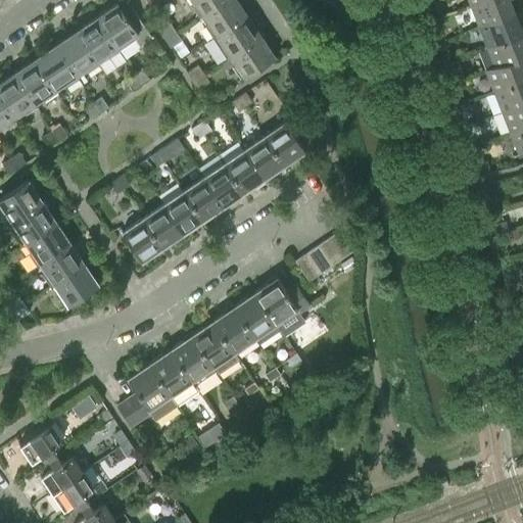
[(198,15),(202,13),(201,12),(219,0),(193,0),(194,1),(190,3),(198,14),(198,15)]
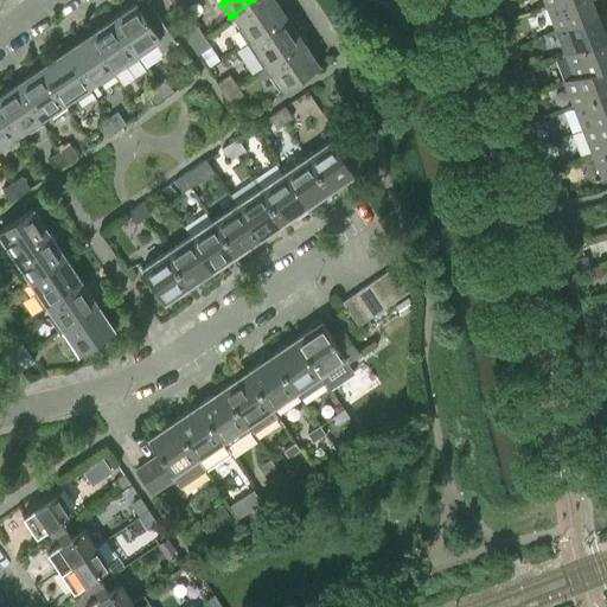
[(254,0),(234,14),(235,16),(241,25),(237,27),(247,43),(250,39),(250,38),(285,14),(275,0),(254,0)]
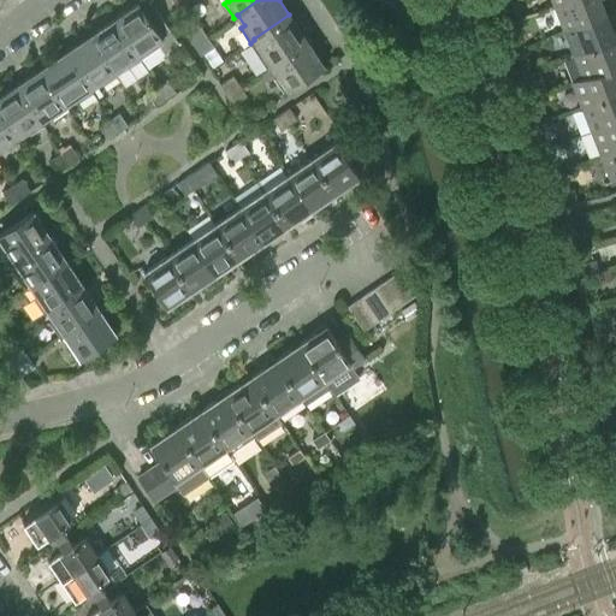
[(605,13),(599,0),(567,0),(554,5),(563,29),(605,13)]
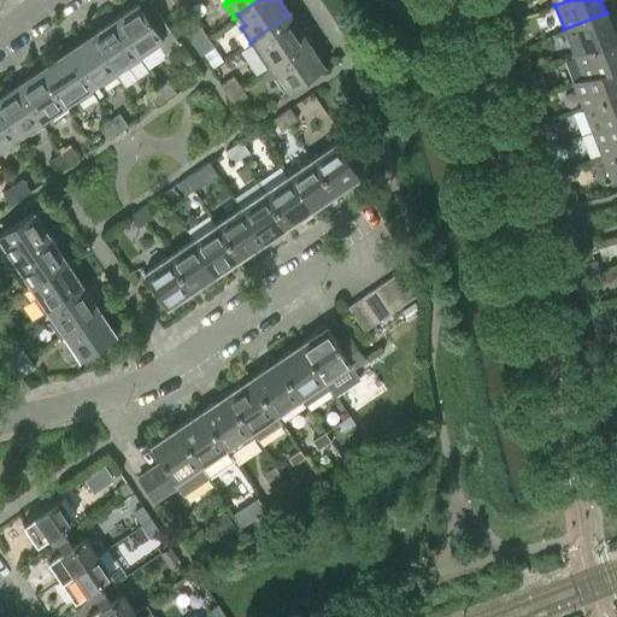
[(178,42),(156,7),(146,13),(139,1),(113,18),(137,54),(148,47),(151,51),(159,45),(164,52),(178,42)]
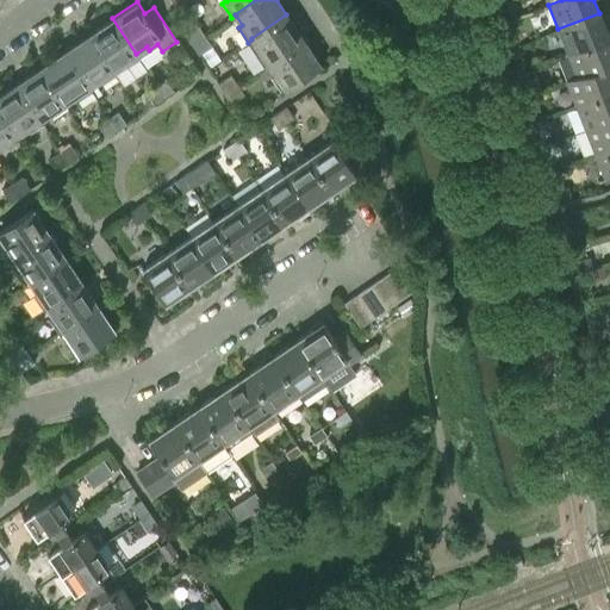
[(567,54),(609,36),(609,26),(605,29),(599,13),(558,29),(567,54)]
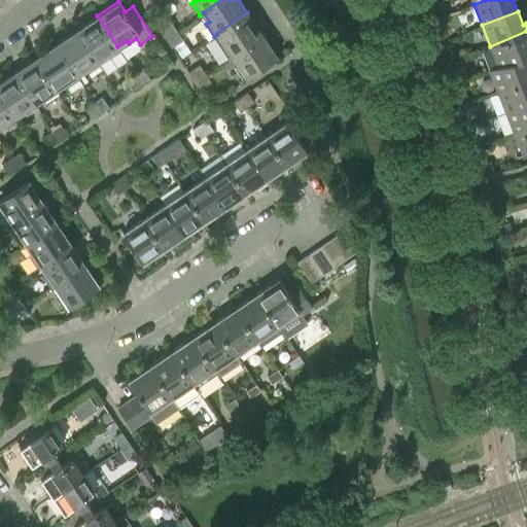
[(217,33),(217,34),(223,43),(220,45),(229,58),(232,56),(231,55),(261,33),(247,12),(217,33)]
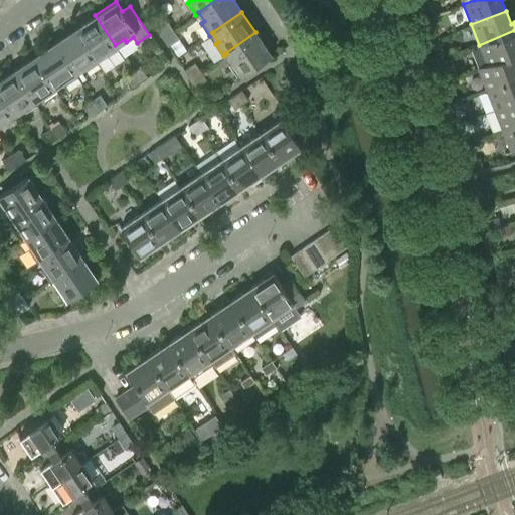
[(95,15),(74,29),(95,59),(95,58),(103,53),(106,56),(118,48),(115,45),(95,15)]
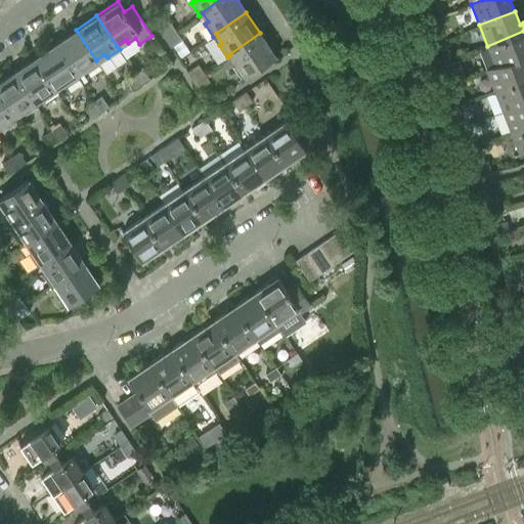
[(159,30),(164,37),(175,30),(170,23),(159,30)]
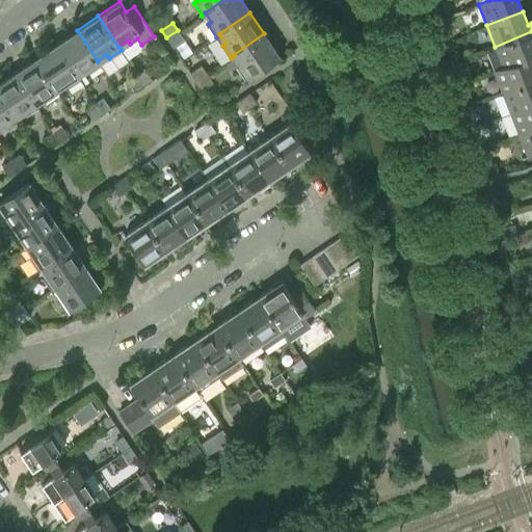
[(77,30),(55,45),(76,75),(77,75),(85,70),(87,73),(100,64),(98,60),(98,61),(77,30)]
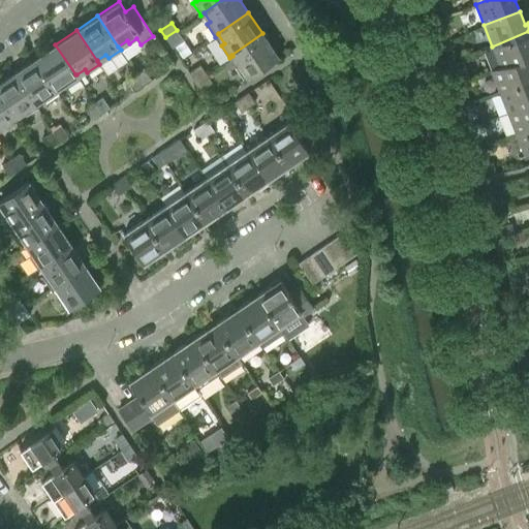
[(177,30),(165,37),(172,47),(183,39),(177,30)]
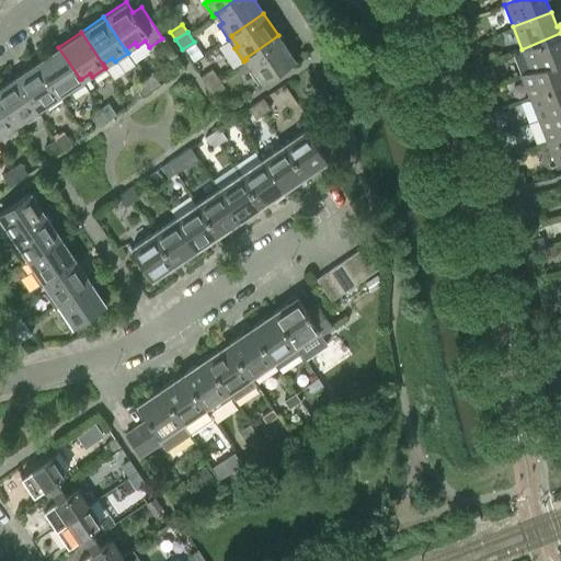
[(560,59),(560,33),(522,49),(530,70),(530,71),(559,60),(559,61),(560,59)]
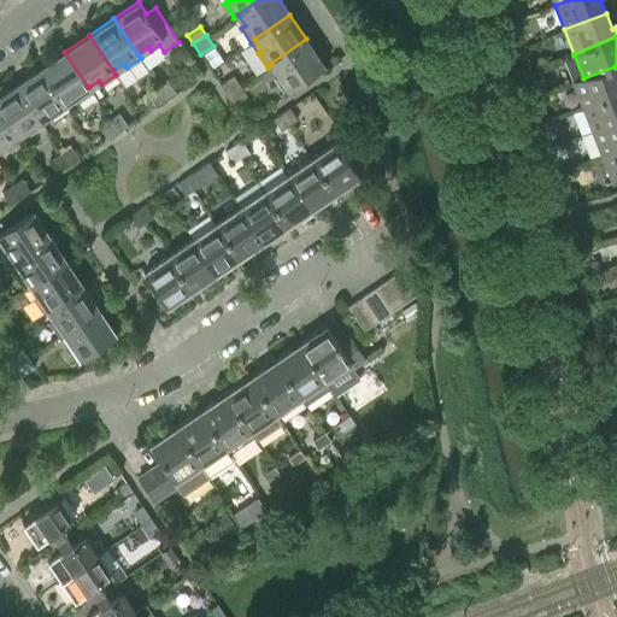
[(306,39),(270,64),(271,65),(278,75),(274,77),(285,92),(324,65),(306,39)]
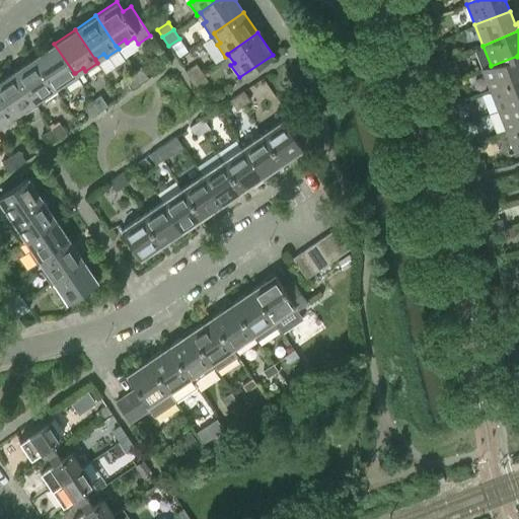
[(54,44),(33,57),(54,87),(55,87),(63,81),(65,84),(77,76),(75,73),(74,73),(54,44)]
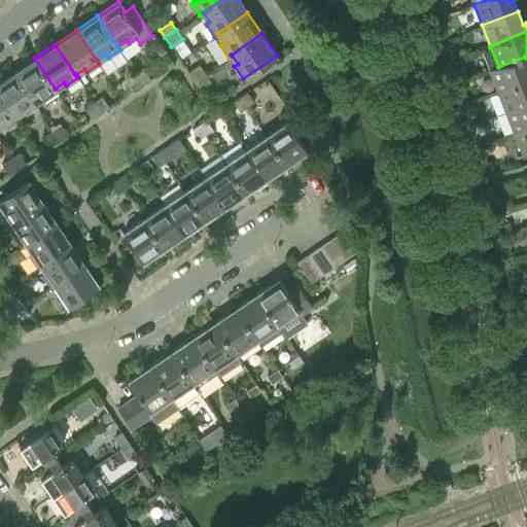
[(525,57),(498,67),(498,66),(489,69),(497,91),(526,78),(526,62),(525,58),(525,57)]
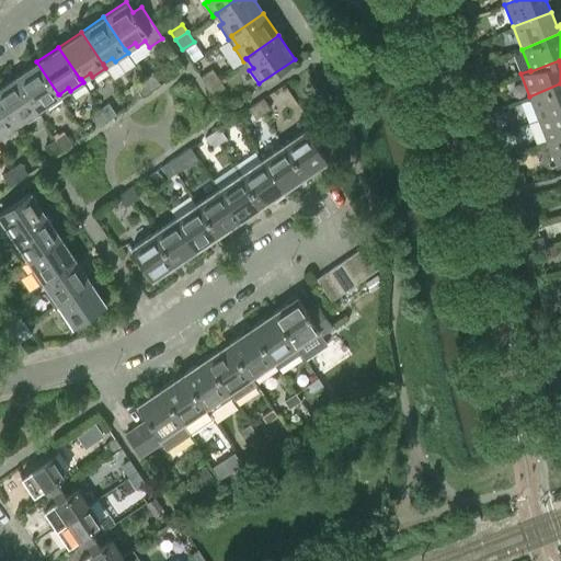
[(36,61),(14,77),(36,110),(37,109),(46,103),(48,106),(61,98),(59,94),(58,94),(36,61)]
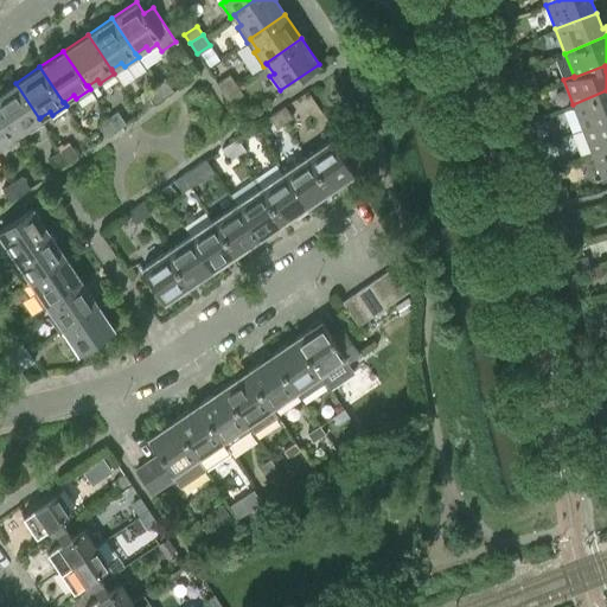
[(229,74),(216,82),(223,91),(236,83),(229,74)]
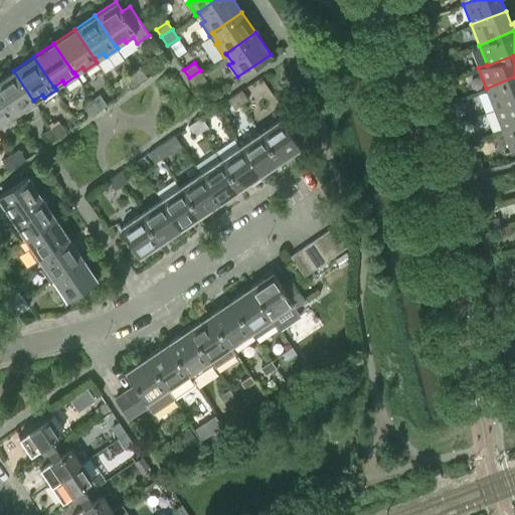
[(140,66),(132,71),(139,82),(147,76),(140,66)]
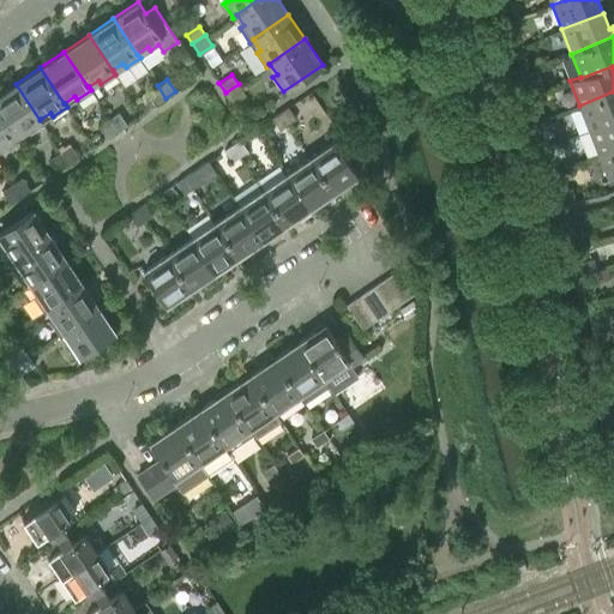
[(16,84),(0,94),(0,112),(16,136),(25,128),(29,133),(43,124),(41,119),(40,120),(16,84)]
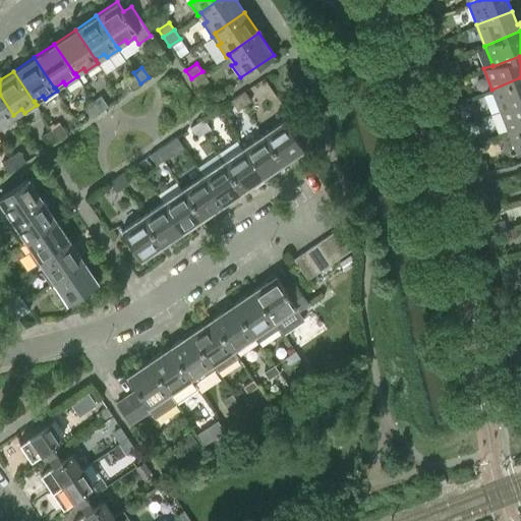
[(203,71),(191,78),(197,88),(209,80),(203,71)]
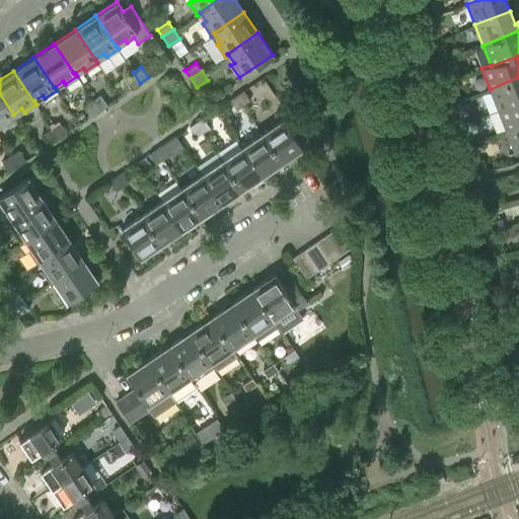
[(132,89),(140,83),(133,72),(124,78),(132,89)]
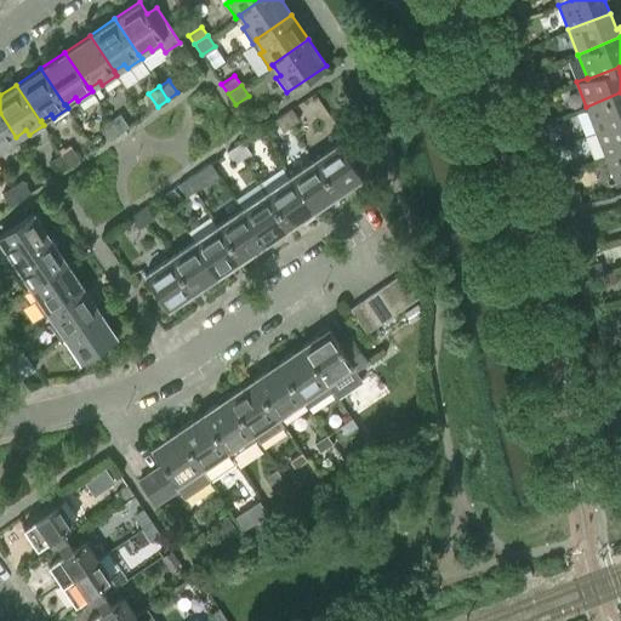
[(620,121),(620,92),(586,107),(596,131),(620,121)]
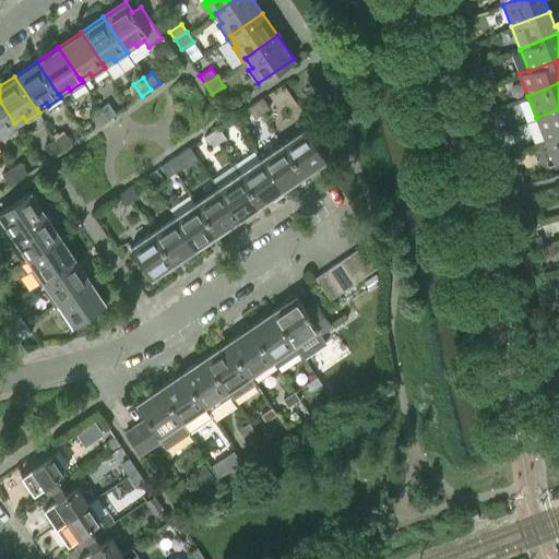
[(262,97),(254,102),(262,113),(269,108),(262,97)]
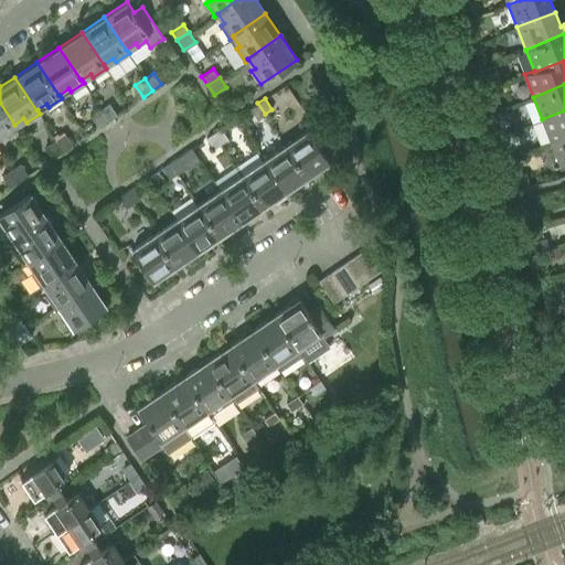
[(0,103),(0,134),(1,134),(3,137),(18,128),(14,125),(0,103)]
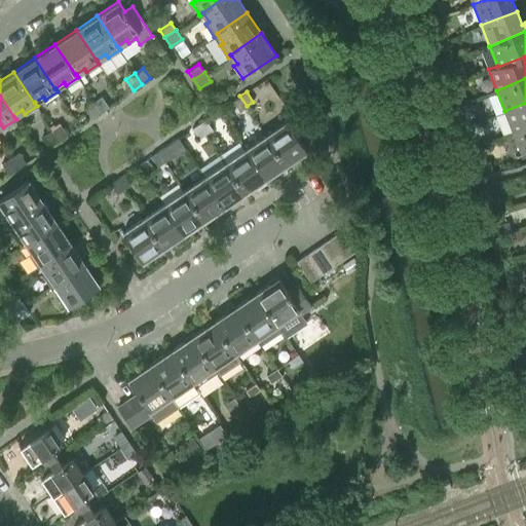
[(102,96),(94,101),(101,112),(109,107),(102,96)]
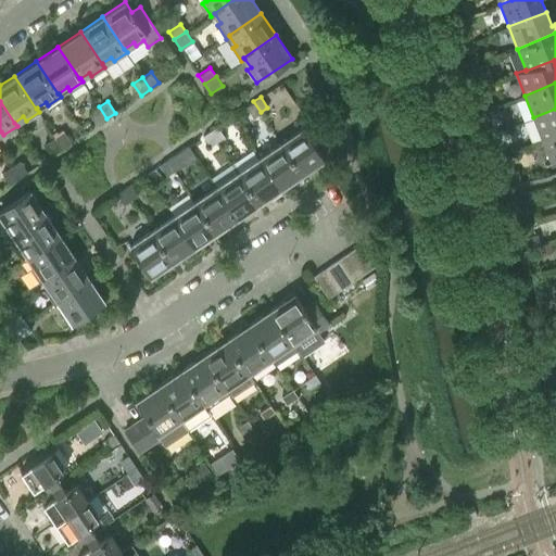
[(261,112),(253,101),(245,106),(253,117),(261,112)]
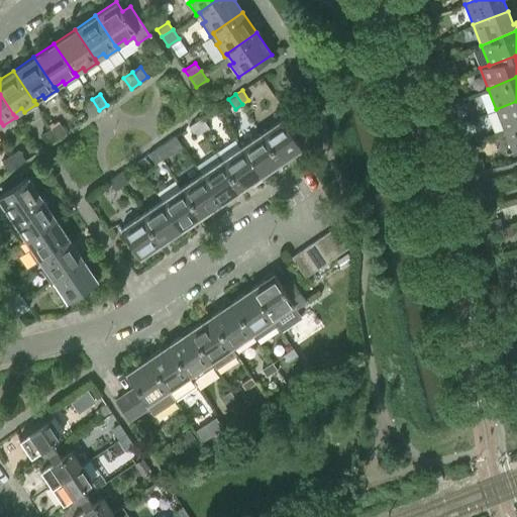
[(90,116),(99,110),(92,99),(83,105),(90,116)]
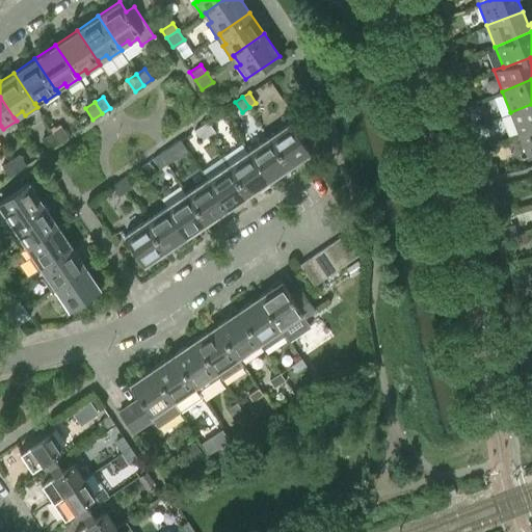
[(531,104),(510,112),(519,133),(531,128),(531,104)]
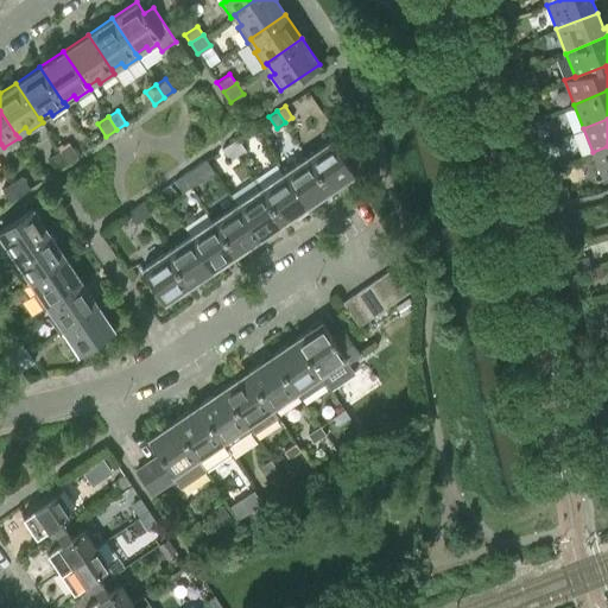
[(238,138),(229,143),(238,154),(245,149),(238,138)]
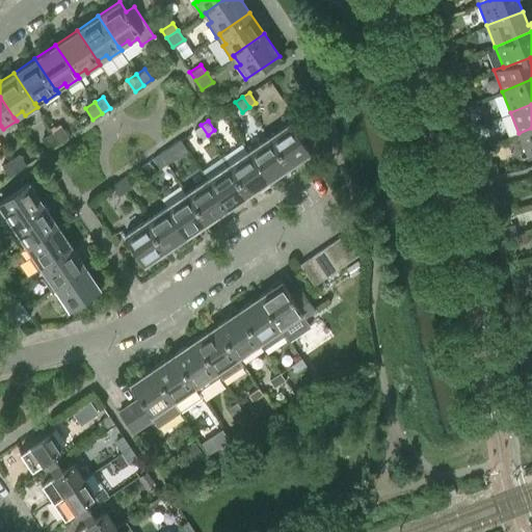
[(290,122),(269,136),(290,166),(297,161),(296,160),(310,152),(290,122)]
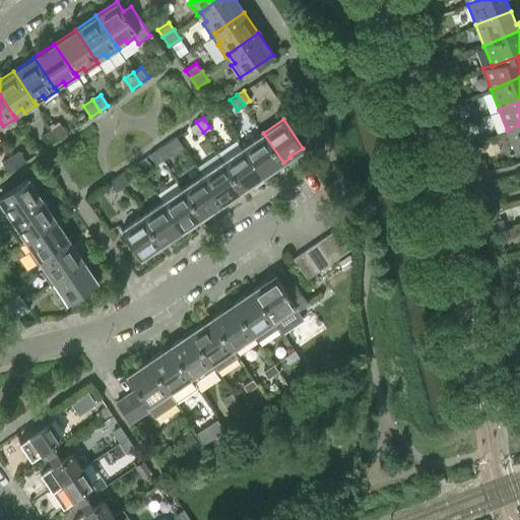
[(59,122),(51,128),(59,138),(66,133),(59,122)]
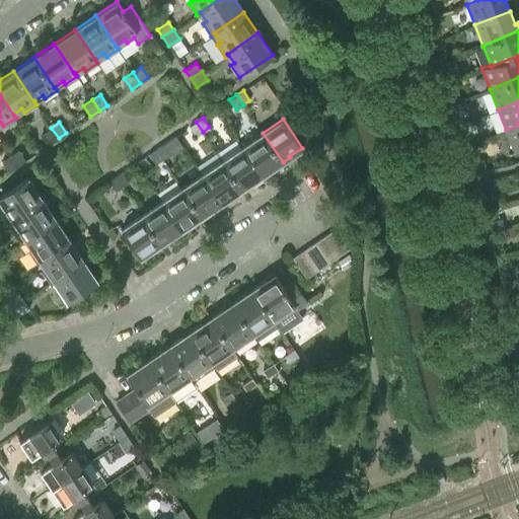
[(196,122),(189,127),(196,136),(203,132),(196,122)]
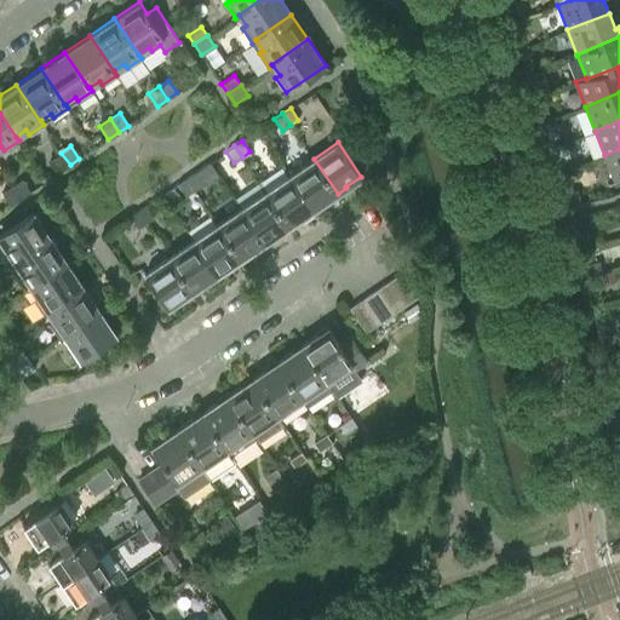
[(619,149),(604,155),(614,181),(619,178),(619,149)]
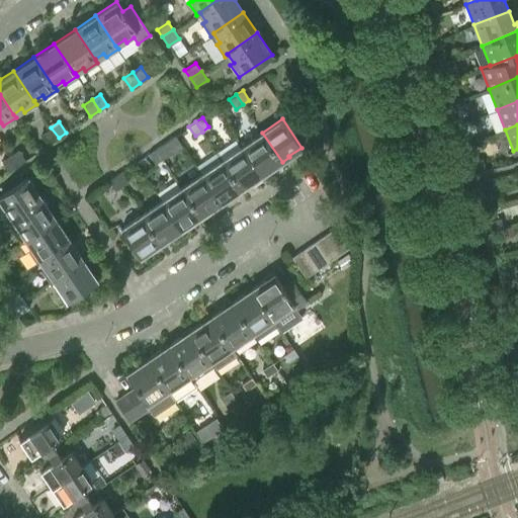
[(59,138),(51,127),(41,134),(50,144),(59,138)]
